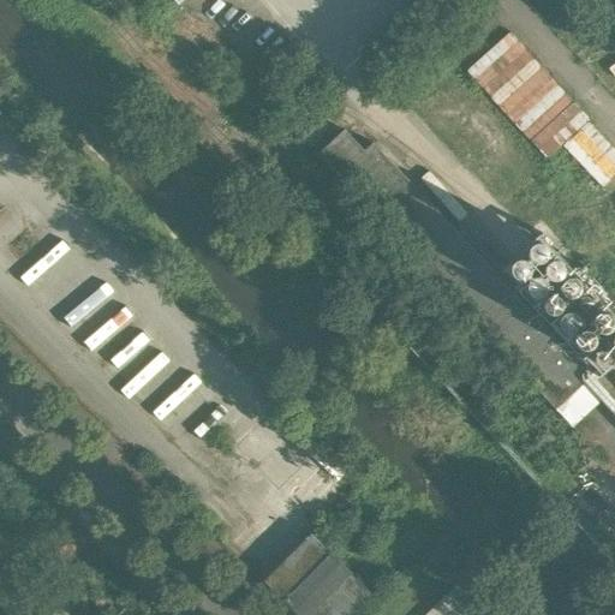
[(549,159),(562,144),(602,184),(614,171),(614,147),(563,94),(524,132),(549,159)]
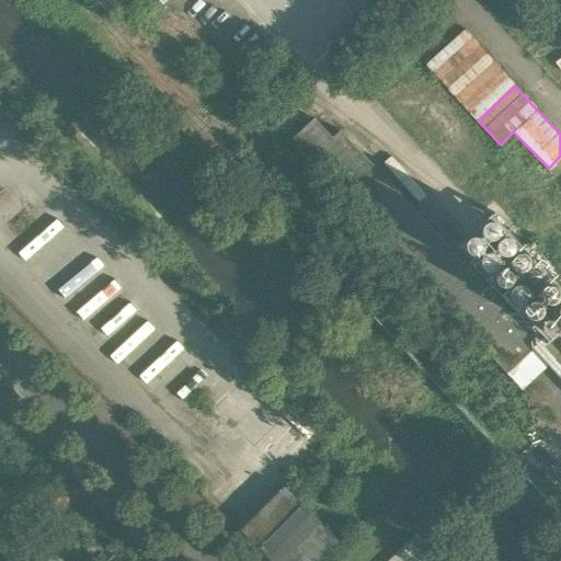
[(541,345),(321,115),(290,145),(510,375),(541,345)]
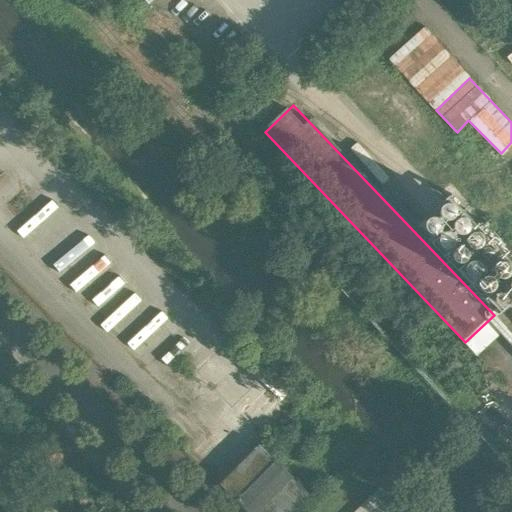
[(219,377),(235,361),(221,347),(205,363),(219,377)]
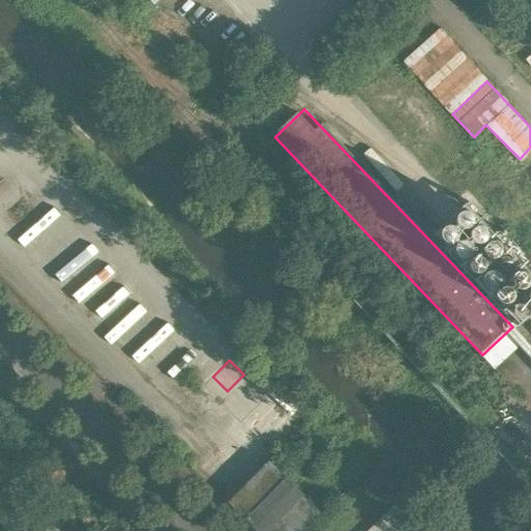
[(0,482),(10,473),(0,463),(0,482)]
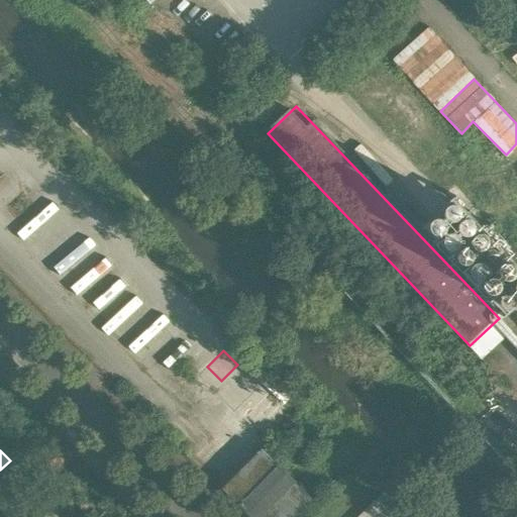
[(277,464),(276,466),(262,450),(222,490),(238,505),(237,506),(248,516),(292,516),(310,500),(277,464)]
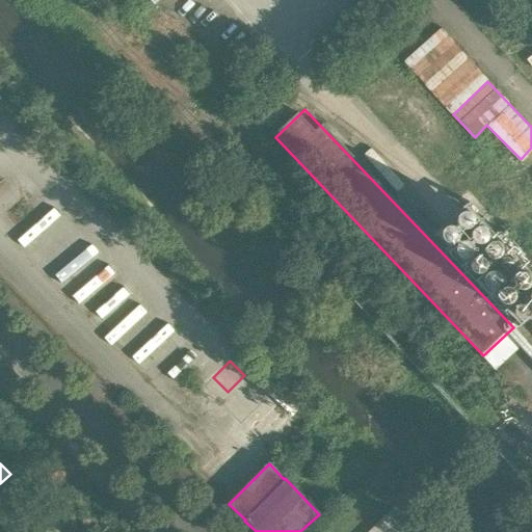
[(420,531),(395,507),(369,531),(420,531)]
